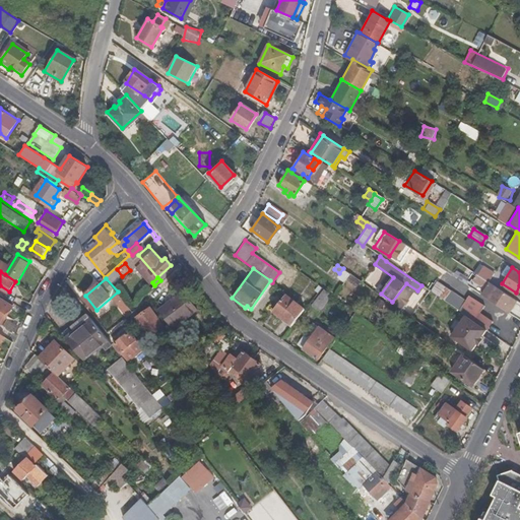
[(506,308),(513,298),(482,278),(480,280),(482,282),(481,284),(493,291),(489,297),(506,308)]
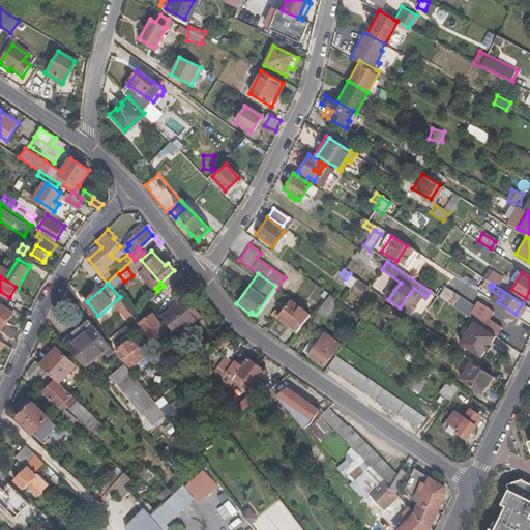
[(143,296),(147,300),(156,292),(157,291),(155,288),(153,286),(143,296)]
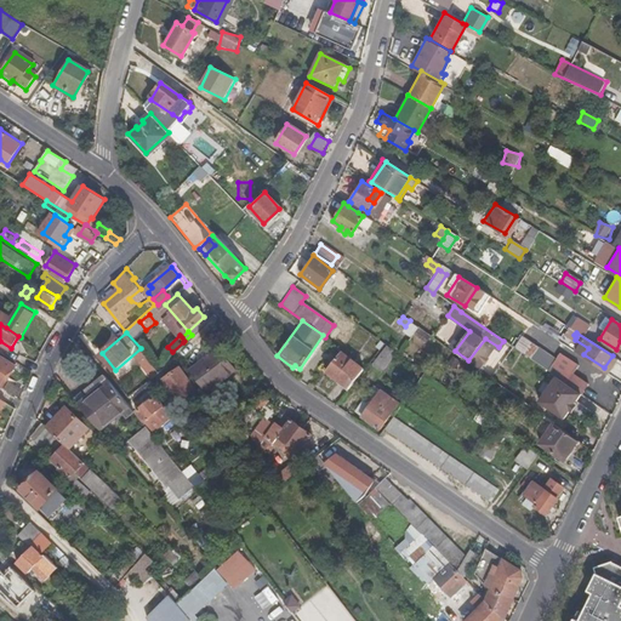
[(537,347),(522,336),(514,346),(530,357),(537,347)]
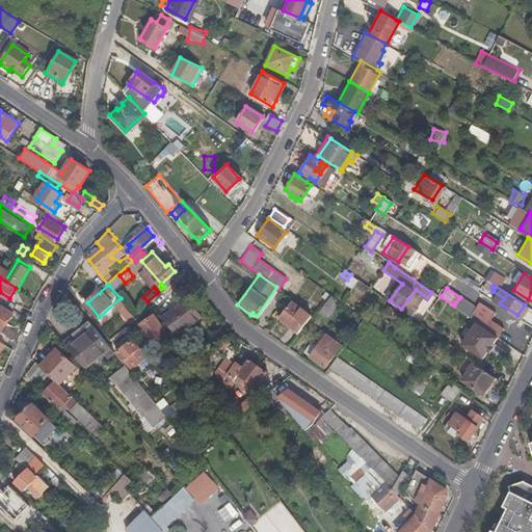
[(157,293),(148,301),(152,306),(160,298),(157,293)]
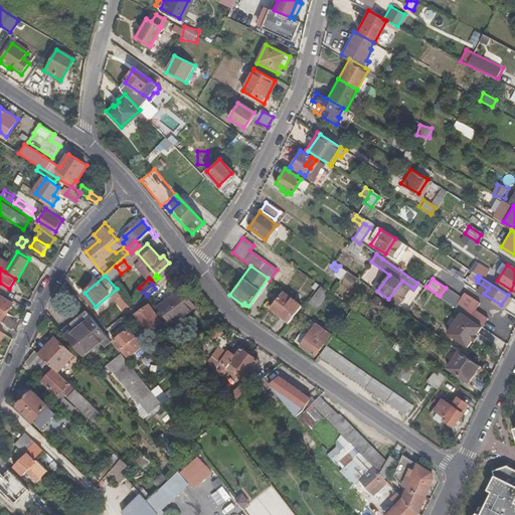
[(314,306),(326,289),(319,284),(307,301),(314,306)]
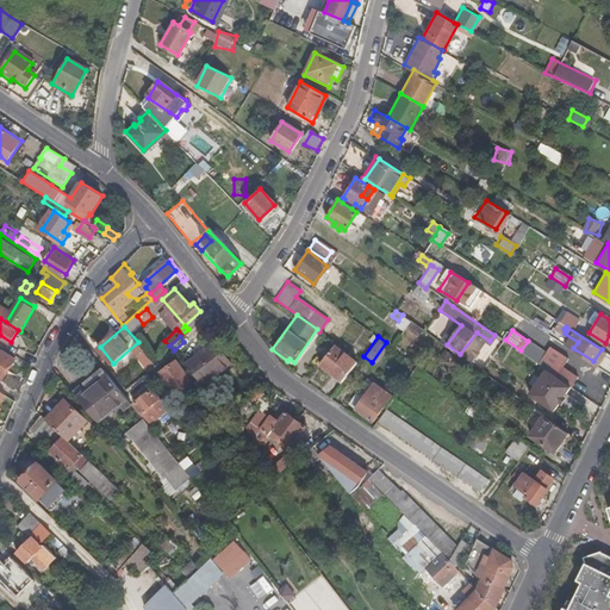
[(232,362),(216,342),(190,363),(205,384),(232,362)]
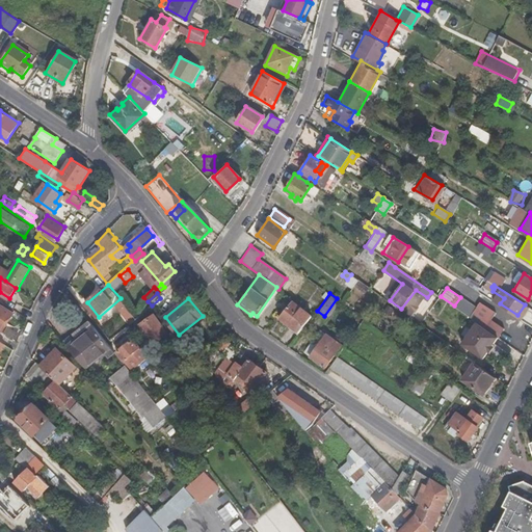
[(277,317),(297,330),(310,314),(290,301),(277,317)]
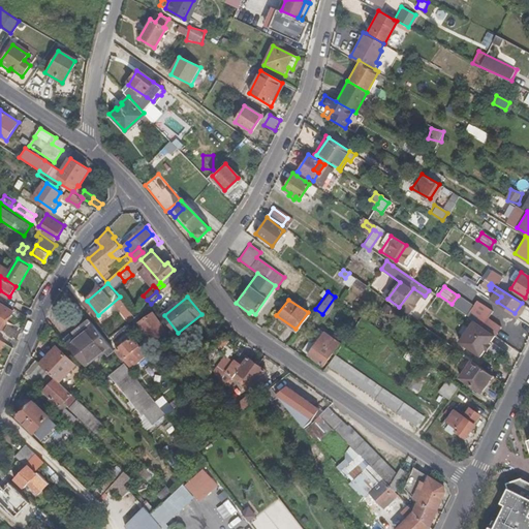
[(464,301),(458,310),(494,334),(500,325),(487,316),(491,309),(477,300),(473,305),(472,304),(471,306),(464,301)]
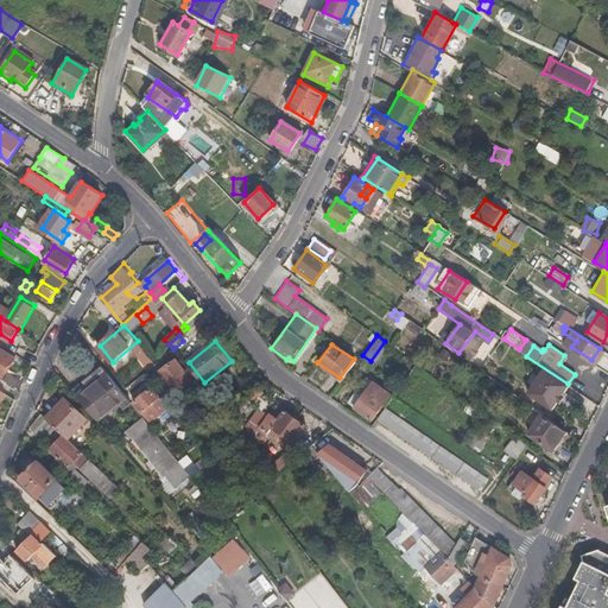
[(0,346),(0,373),(2,375),(14,355),(0,346)]
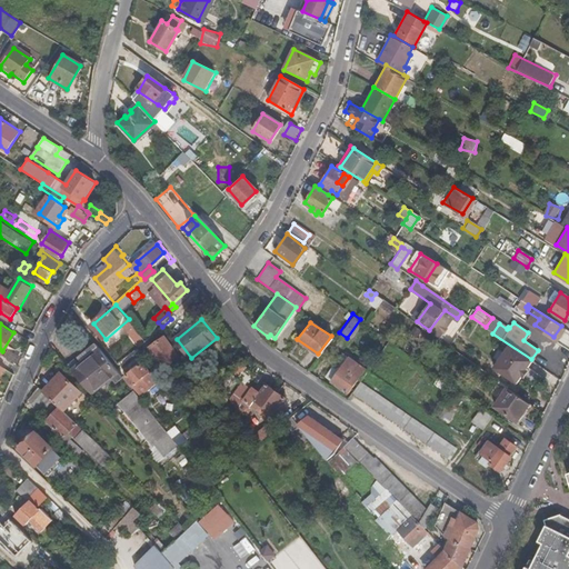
[(129,332),(141,347),(148,341),(136,328),(129,332)]
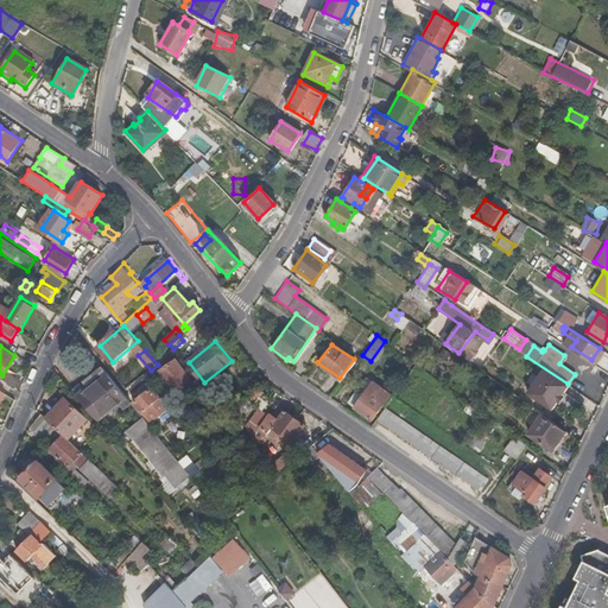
[(191,379),(176,360),(160,372),(176,391),(191,379)]
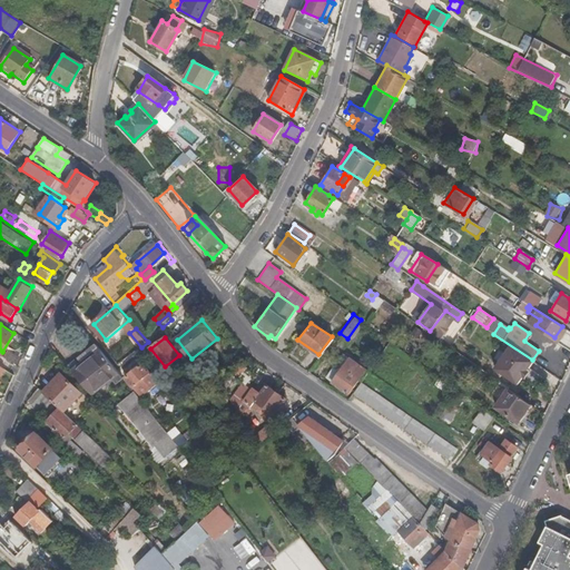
[(357,346),(375,359),(377,355),(360,342),(357,346)]
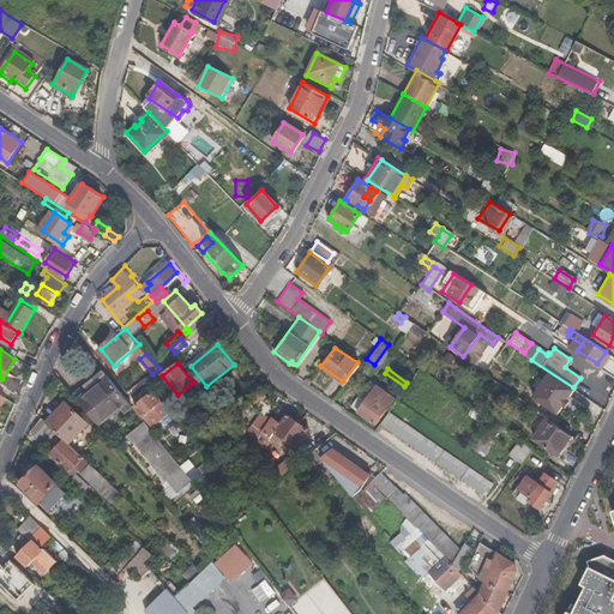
[(74,395),(100,426),(128,401),(125,396),(104,371),(85,386),(90,391),(88,393),(83,389),(74,395)]
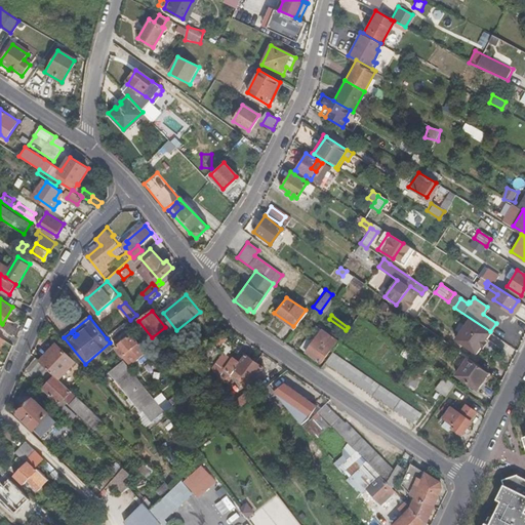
[(340,337),(346,330),(329,319),(325,324),(337,332),(335,334),(340,337)]
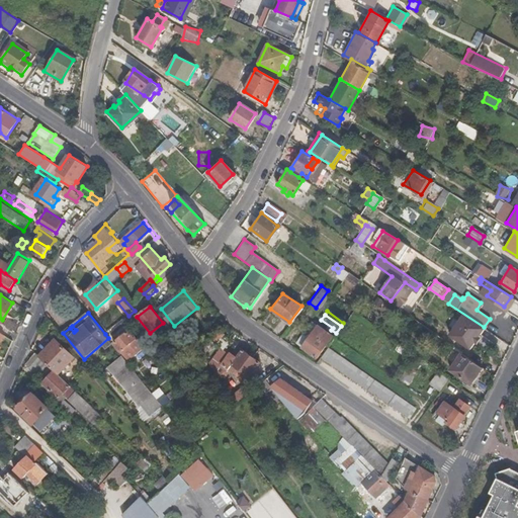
[(6,316),(2,322),(14,330),(18,323),(6,316)]
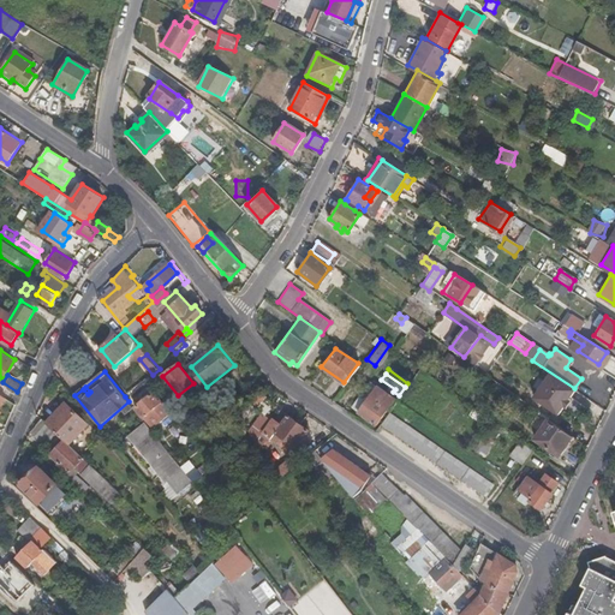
[(356,411),(368,419),(371,413),(376,417),(392,398),(375,386),(356,411)]
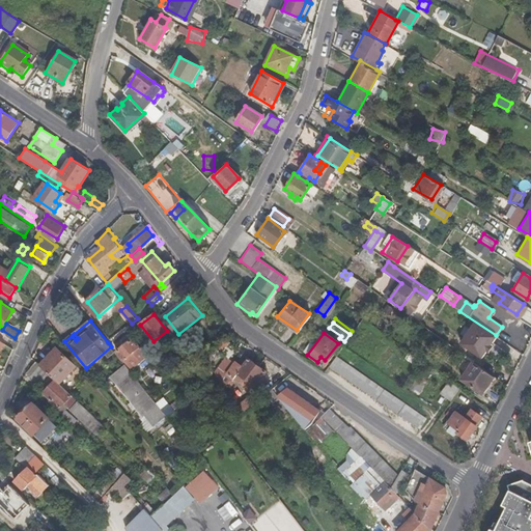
[(117,351),(123,359),(127,358),(138,348),(141,346),(134,337),(117,351)]
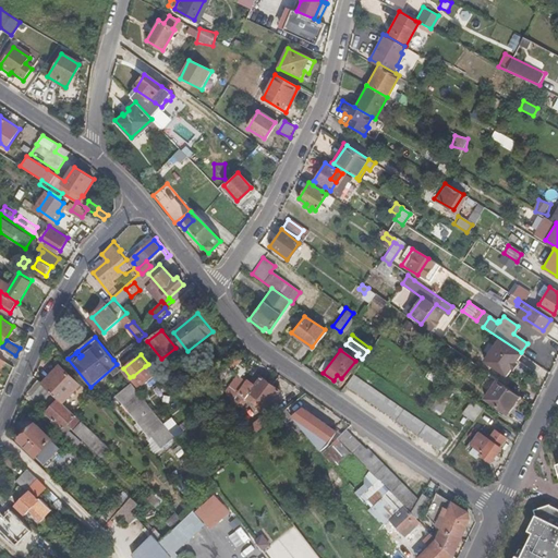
[(156,380),(161,376),(150,362),(148,364),(145,366),(156,380)]
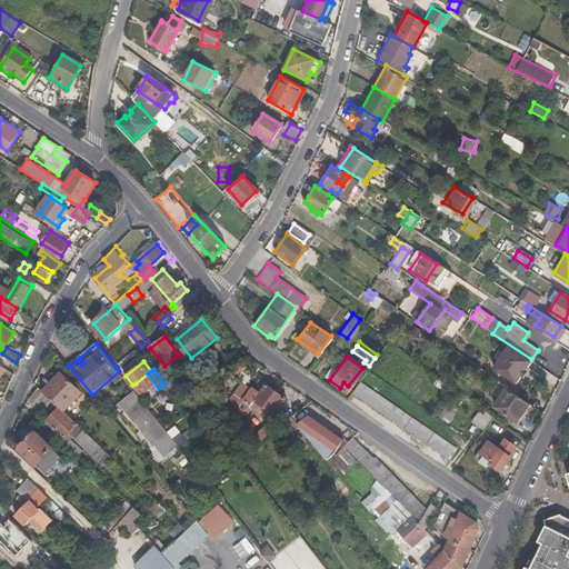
[(45,392),(63,410),(82,391),(62,372),(45,392)]
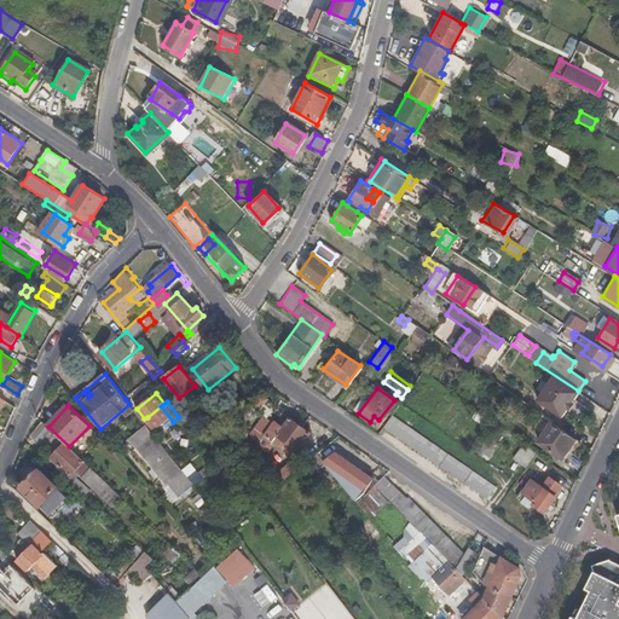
[(300,445),(307,435),(311,432),(289,415),(283,423),(276,418),(258,441),(264,447),(271,438),(272,439),(277,433),(282,438),(277,444),(282,446),(281,447),(290,456),(300,445)]
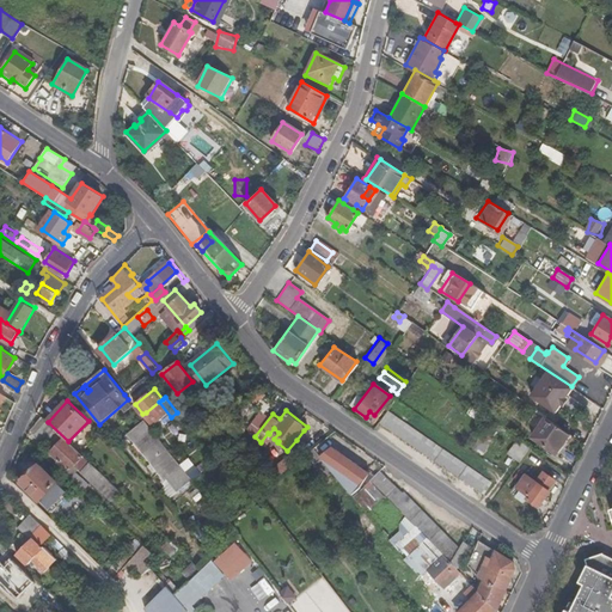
[(414,430),(385,410),(377,422),(473,489),(479,478),(414,432),(414,430)]
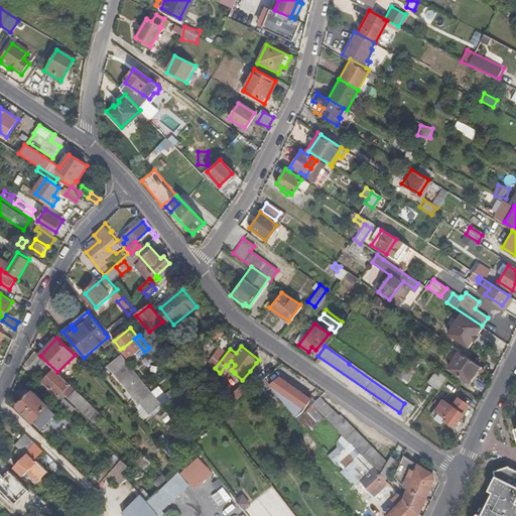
[(120,349),(119,351),(122,355),(127,361),(131,357),(123,348),(120,349)]
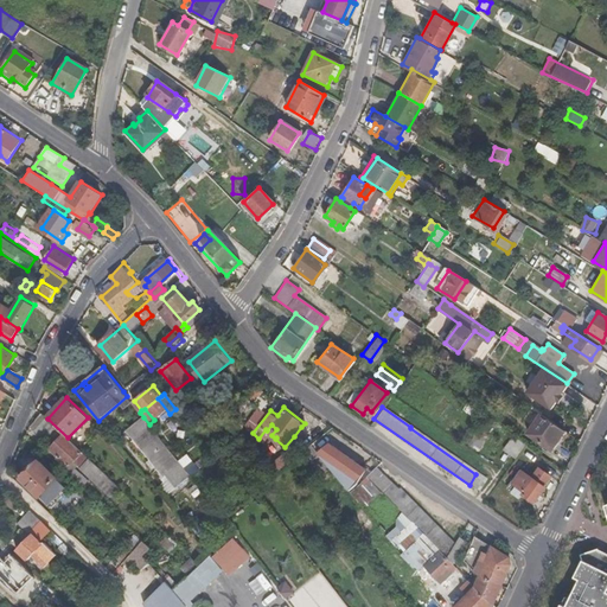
[(550,449),(564,430),(541,413),(528,432),(550,449)]
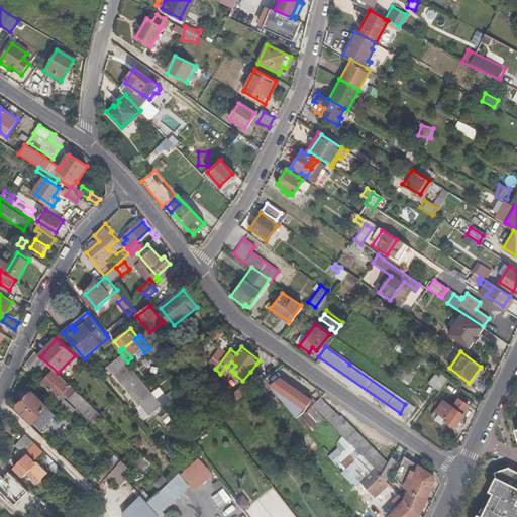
[(27,363),(33,369),(40,356),(36,352),(27,363)]
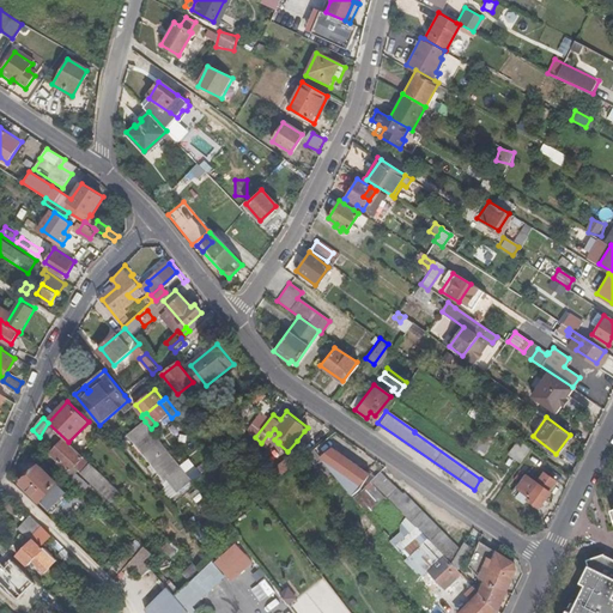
[(177,492),(192,480),(151,429),(145,422),(128,435),(165,481),(167,479),(177,492)]
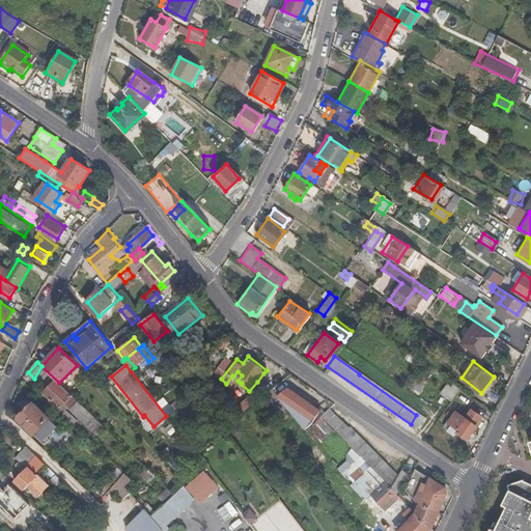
[(96,432),(104,426),(59,383),(42,366),(34,379),(47,390),(45,392),(52,399),(51,401),(57,407),(58,406),(61,408),(65,403),(96,432)]
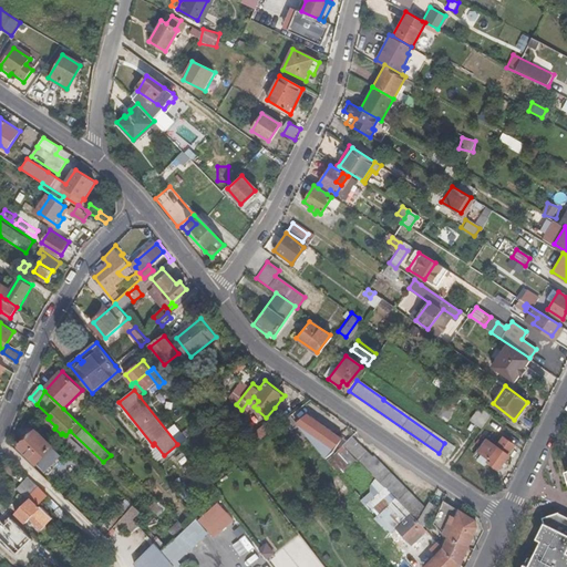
[(302,404),(291,414),(316,444),(322,452),(329,460),(338,450),(339,449),(302,404)]
